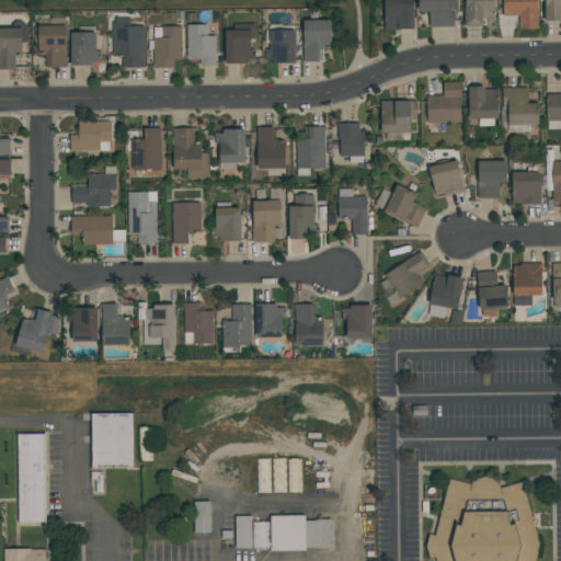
[(413,31),(413,0),(384,0),(384,31),(413,31)]
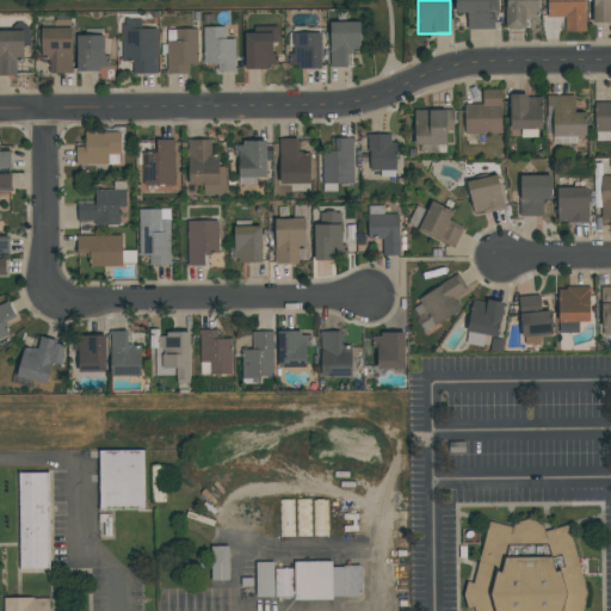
[(468,30),(497,29),(495,0),(455,0),(456,13),(467,13),(468,30)]
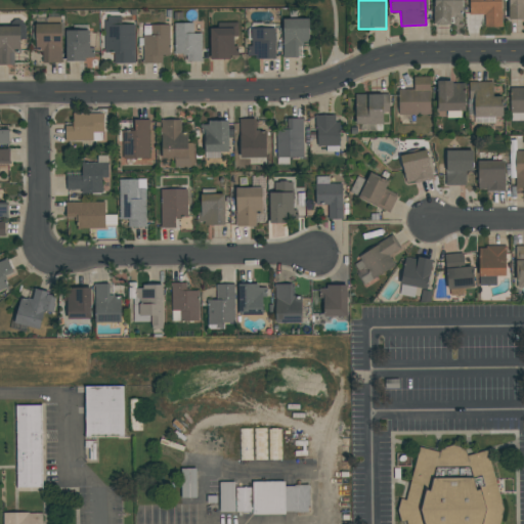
[(434,0),(434,24),(462,24),(462,0),(434,0)]
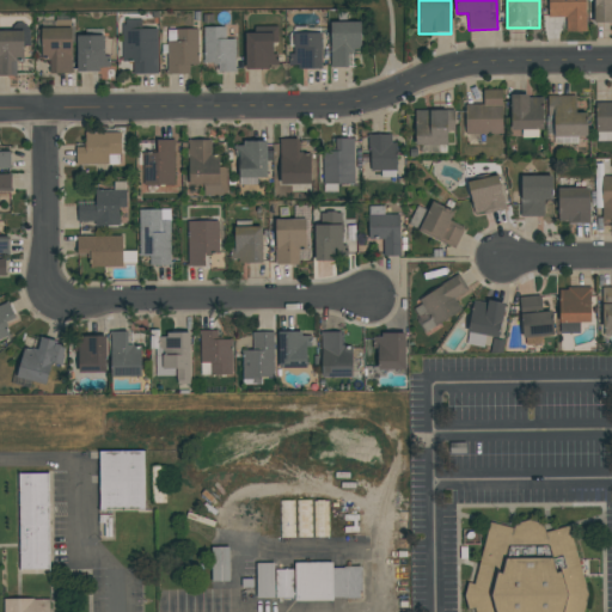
[(586,32),(586,0),(548,0),(549,17),(567,17),(567,32),(586,32)]
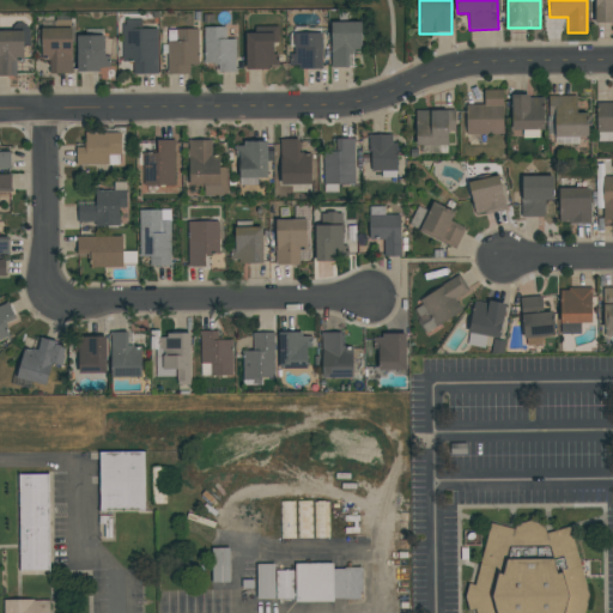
[(612,0),(595,0),(595,23),(612,23),(612,0)]
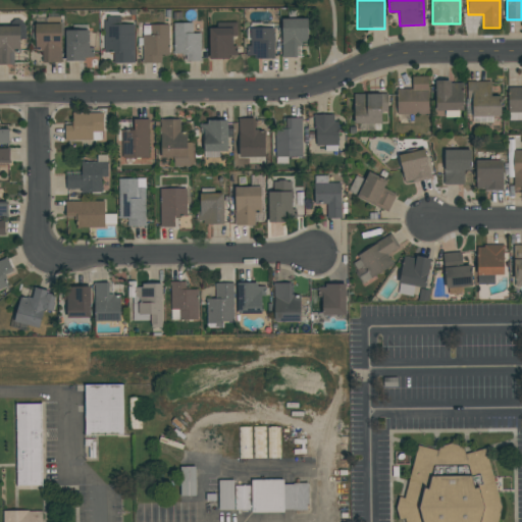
[(135,63),(135,24),(121,24),(121,16),(104,16),(104,52),(113,52),(114,63),(135,63)]
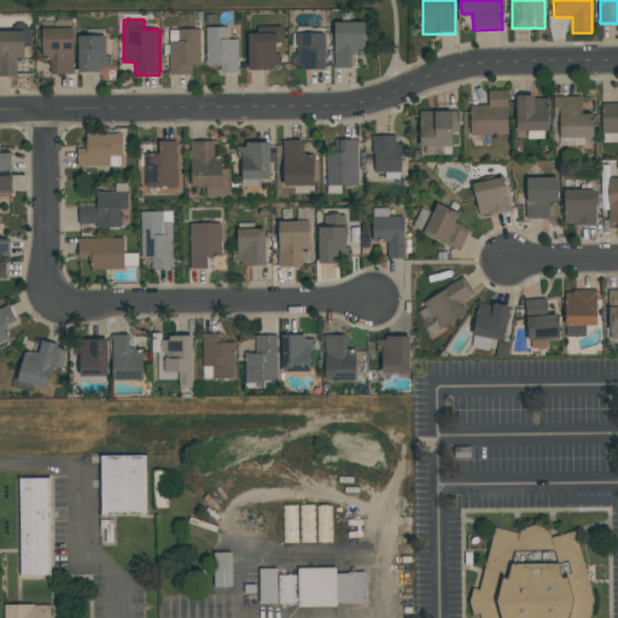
[(365,23),(334,22),(333,68),(351,68),(353,53),(365,53),(365,23)]
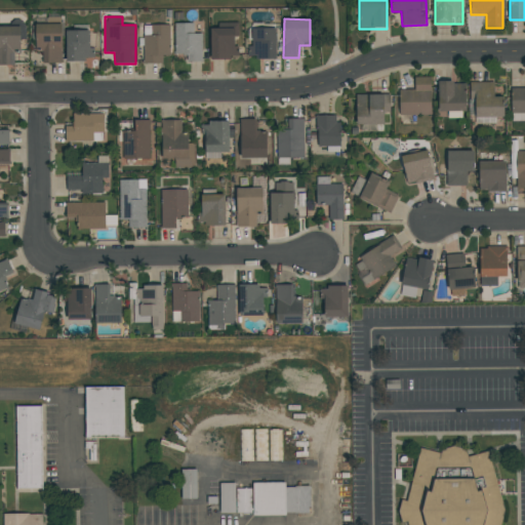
[(194,23),(174,24),(175,54),(187,54),(187,63),(202,62),(202,34),(194,34),(194,23)]
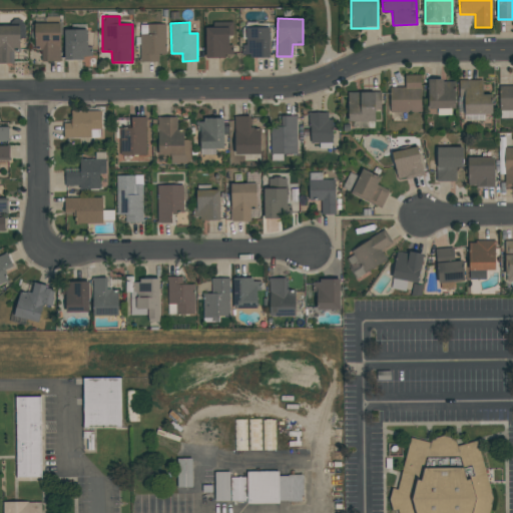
[(60,23),(35,24),(35,50),(41,50),(42,62),(61,61),(60,23)]
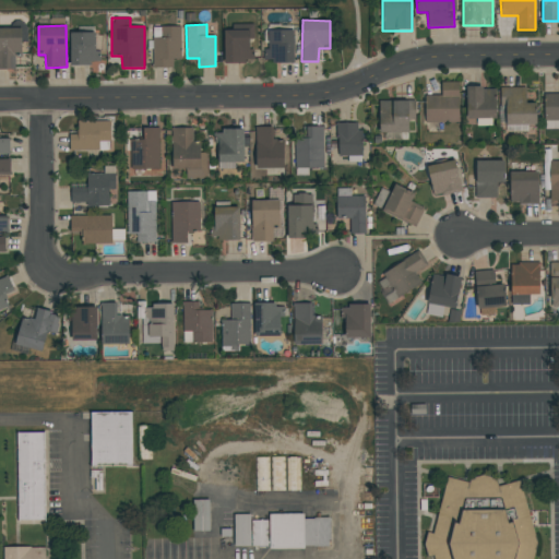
[(153,68),(174,68),(174,60),(180,60),(181,27),(153,26),(153,68)]
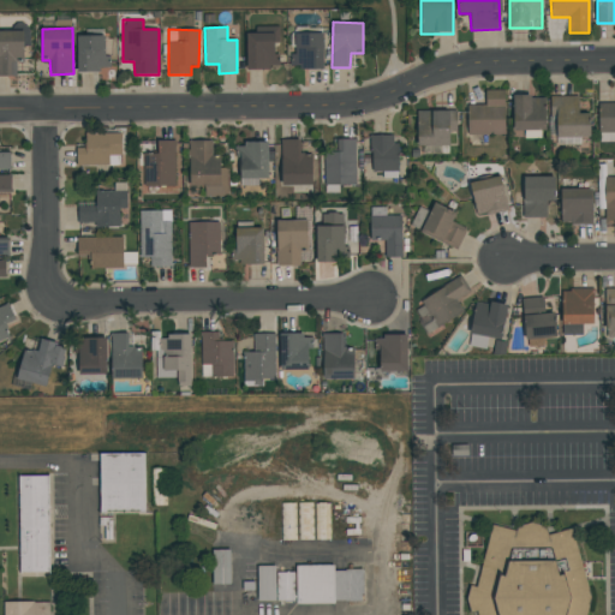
[(246,30),(248,70),(279,69),(278,30),(246,30)]
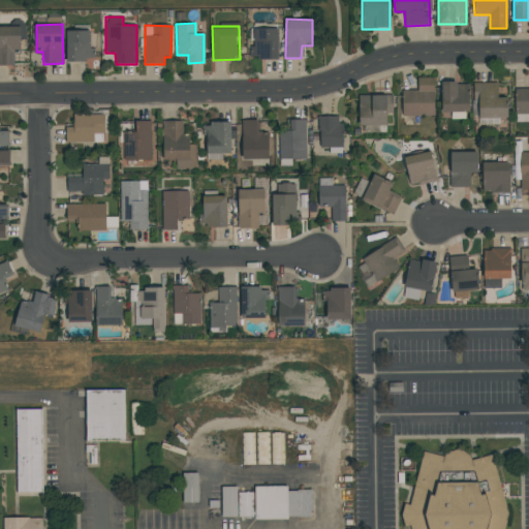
[(21,27),(0,27),(0,65),(14,66),(14,53),(21,53),(21,27)]
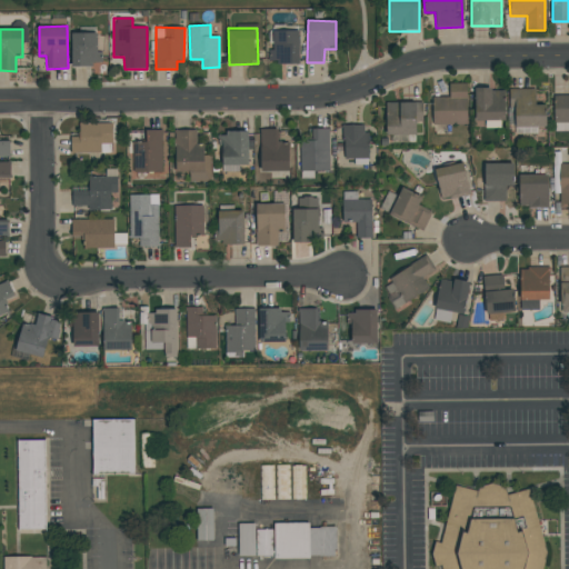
[(300,62),(299,30),(272,31),(273,51),(269,51),(269,63),(300,62)]
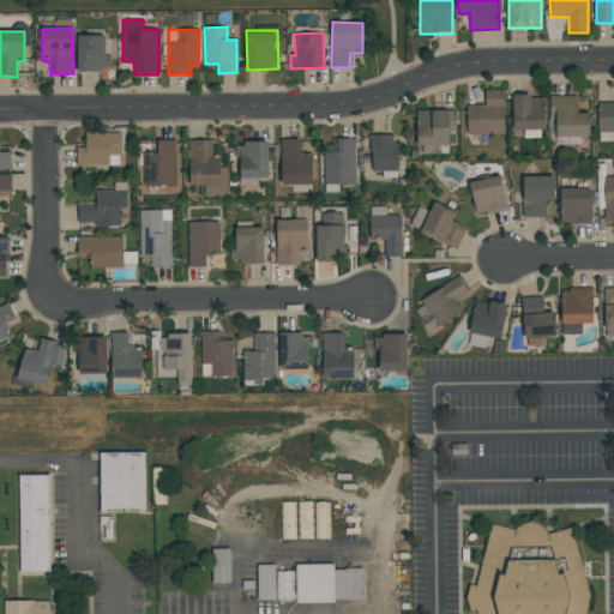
[(77,36),(78,71),(107,71),(106,35),(77,36)]
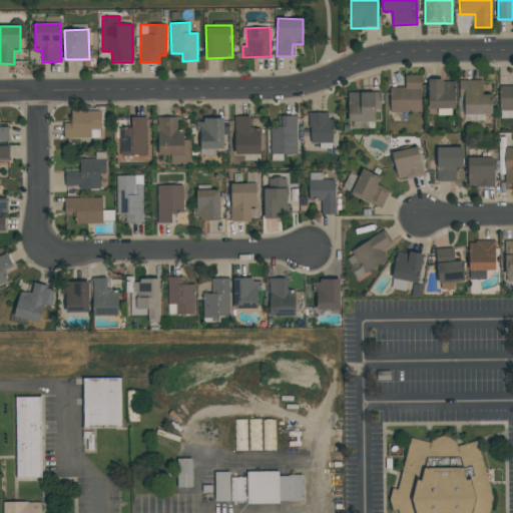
[(422,112),(421,75),(405,75),(406,87),(390,88),(391,112),(422,112)]
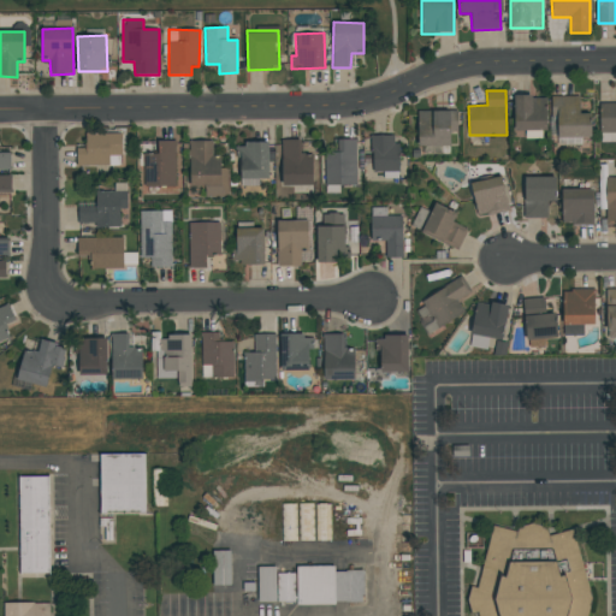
[(546,130),(545,96),(514,98),(515,131),(546,130)]
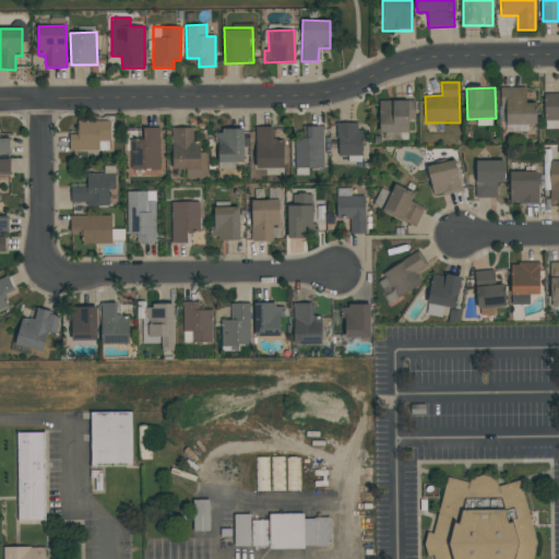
[(525,87),(500,87),(501,99),(506,98),(506,126),(536,125),(535,103),(526,103),(525,87)]
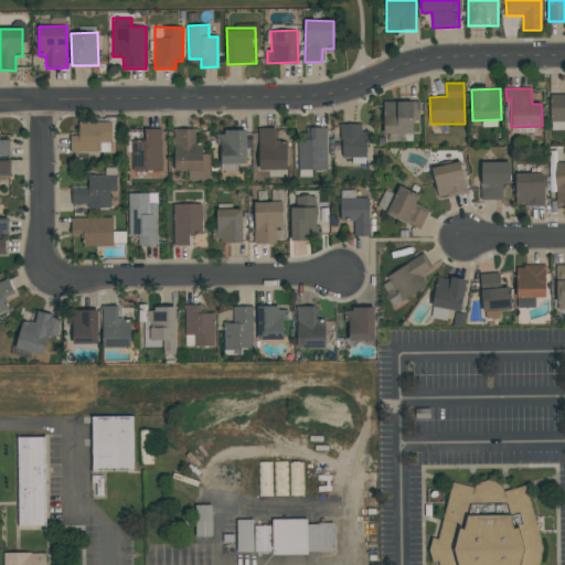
[(419,102),(383,103),(384,135),(413,134),(413,121),(419,121),(419,102)]
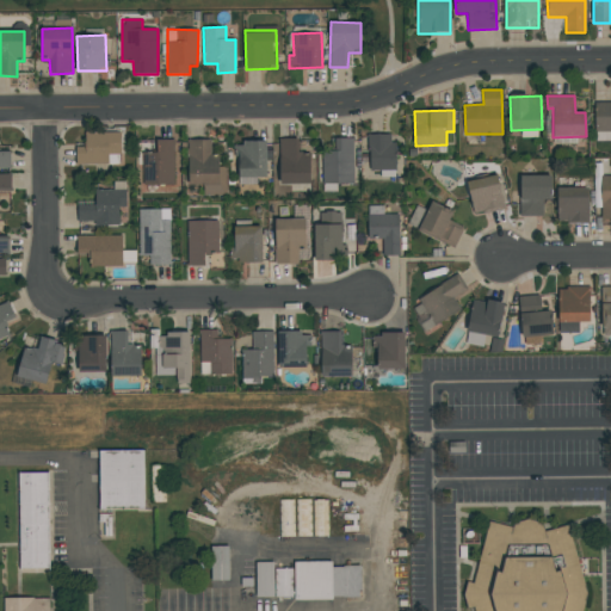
[(121,131),(85,133),(85,144),(76,144),(76,165),(107,164),(107,154),(121,153),(121,131)]
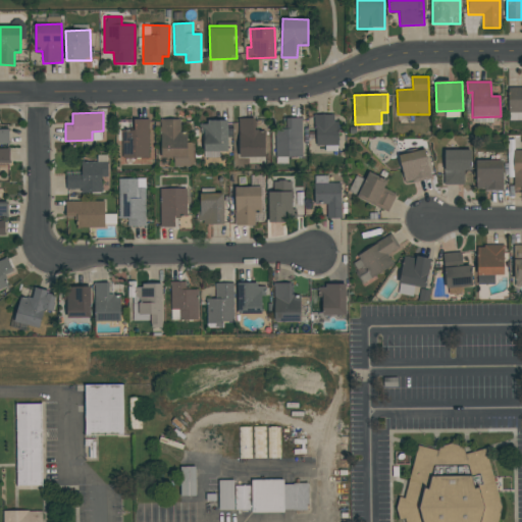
[(336,146),(337,115),(315,114),(315,145),(336,146)]
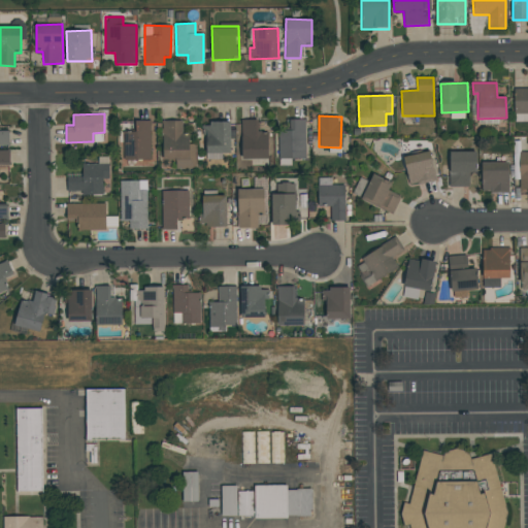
[(242,159),(268,159),(268,132),(258,132),(258,120),(242,120),(242,159)]
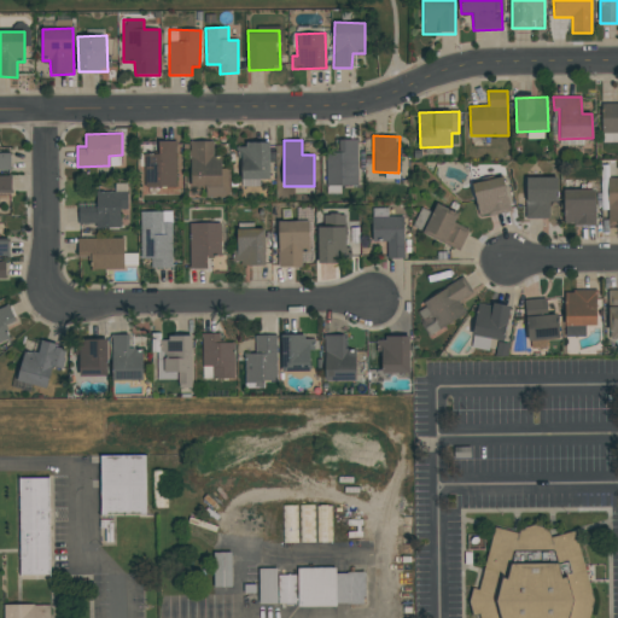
[(327,186),(359,186),(357,140),(339,140),(339,152),(326,153),(327,186)]
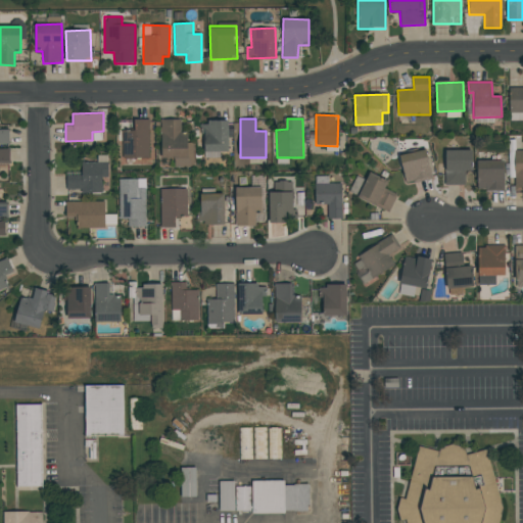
[(149,158),(149,120),(134,120),(134,131),(123,131),(123,158),(149,158)]
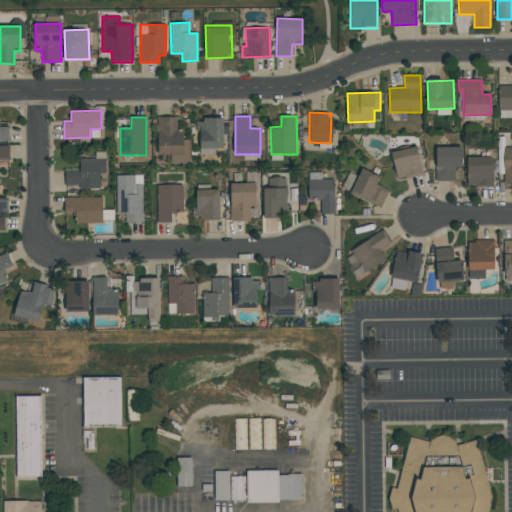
[(158,155),(170,155),(171,164),(191,164),(190,140),(184,140),(183,130),(177,130),(177,117),(157,117),(158,155)]
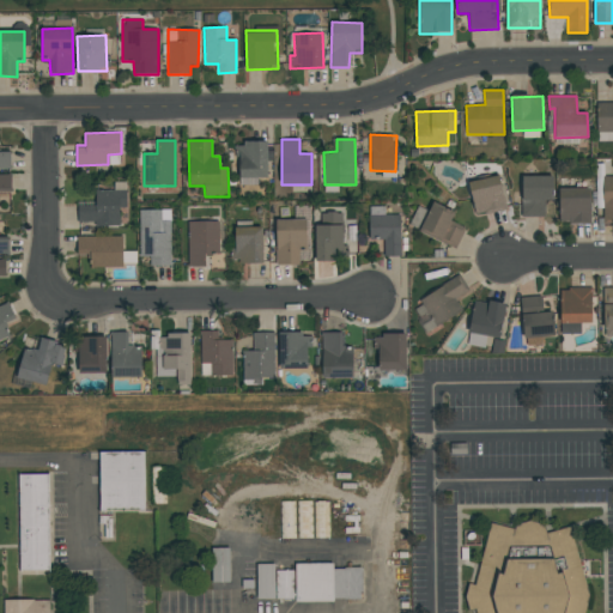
[(238,186),(258,186),(258,178),(268,178),(267,143),(238,143),(238,186)]
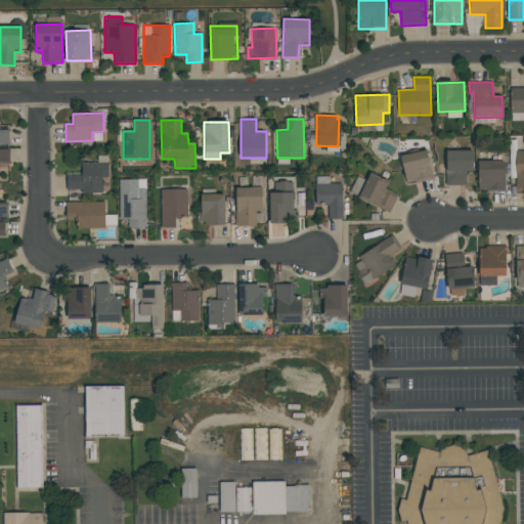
[(0,144),(9,144),(8,130),(0,130),(0,144)]
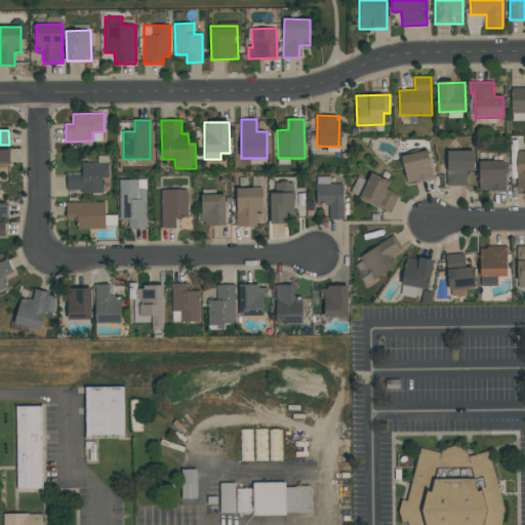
[(0,149),(0,164),(10,165),(10,149),(0,149)]
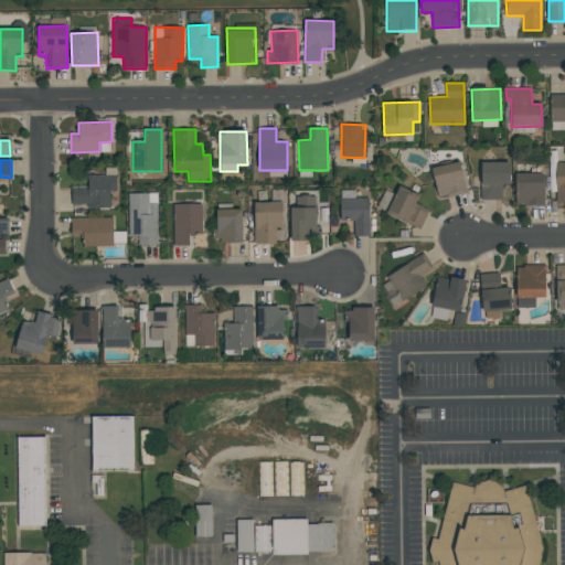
[(432,168),(438,199),(467,192),(460,161),(432,168)]
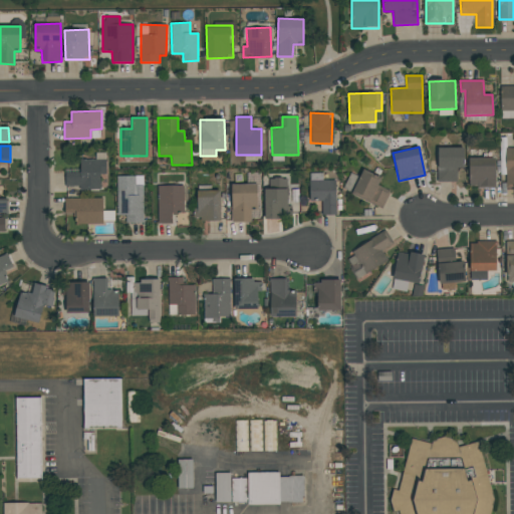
[(438,182),(457,182),(457,168),(464,168),(463,148),(437,148),(438,182)]
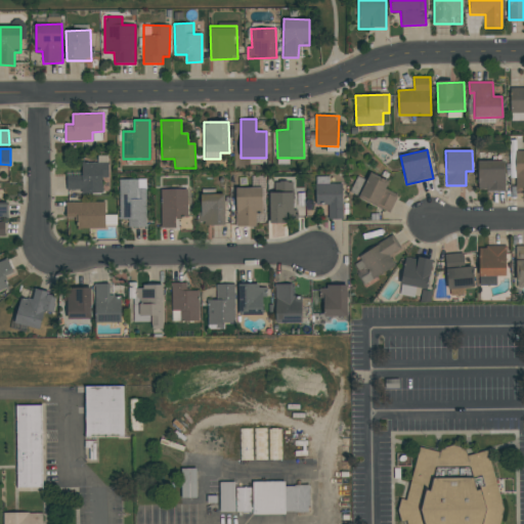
[(523,150),(515,150),(516,191),(523,190),(523,150)]
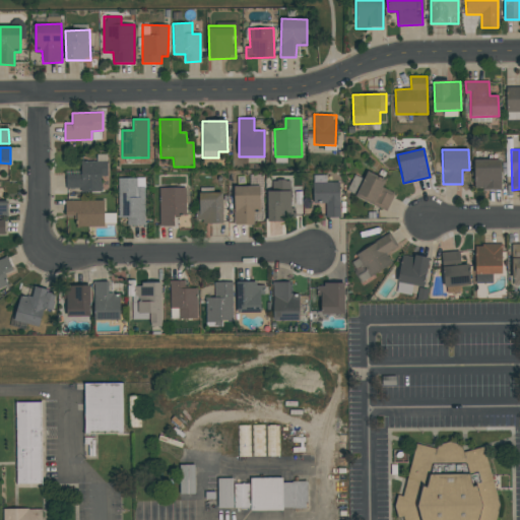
[(102,191),(102,177),(108,177),(108,155),(98,155),(98,161),(81,161),(81,172),(66,172),(66,191),(102,191)]
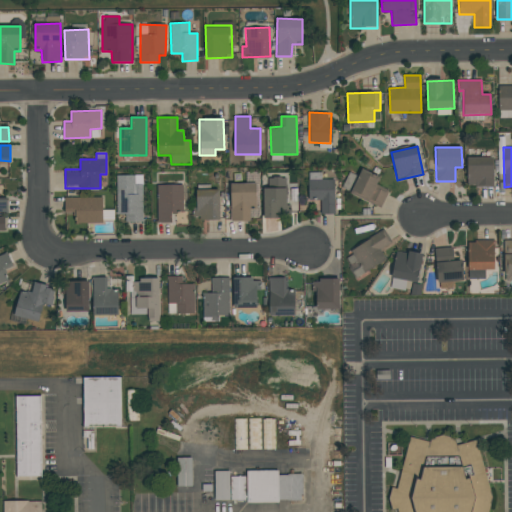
[(467,158),(467,186),(493,187),(493,158),(467,158)]
